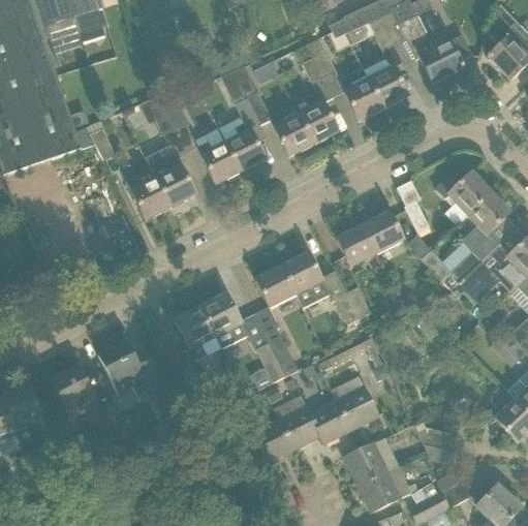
[(0,0),(0,166),(3,176),(4,176),(82,149),(74,129),(74,128),(70,117),(30,0),(0,0)]
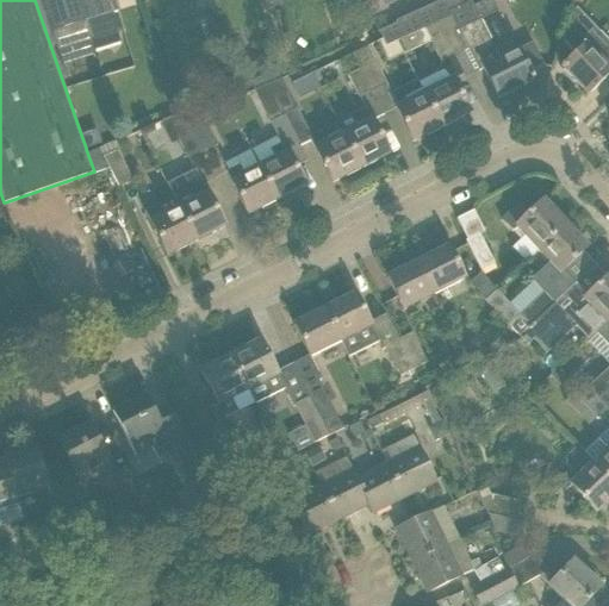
[(43,0),(63,62),(97,51),(92,37),(87,18),(80,0),(43,0)]
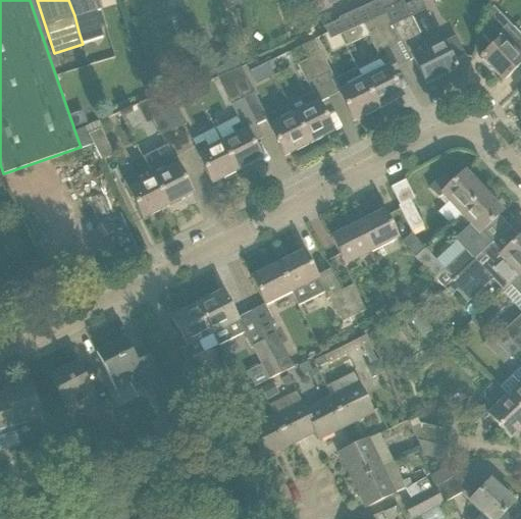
[(68,0),(74,15),(100,7),(102,7),(100,0),(68,0)]
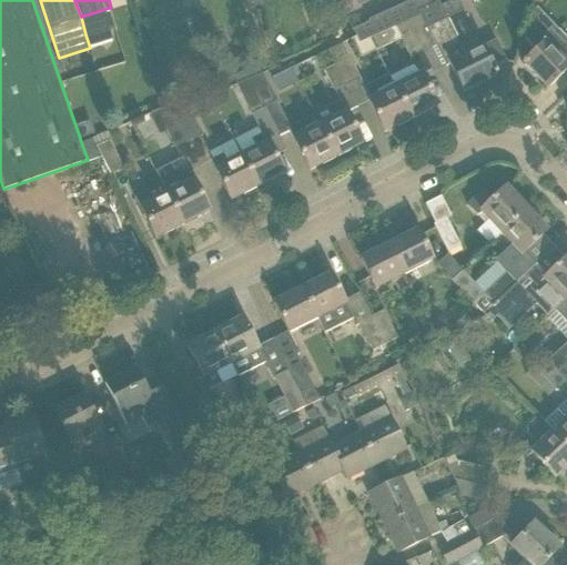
[(370,20),(353,27),(360,42),(397,26),(411,19),(423,13),(442,4),(439,0),(407,0),(368,18),(370,20)]
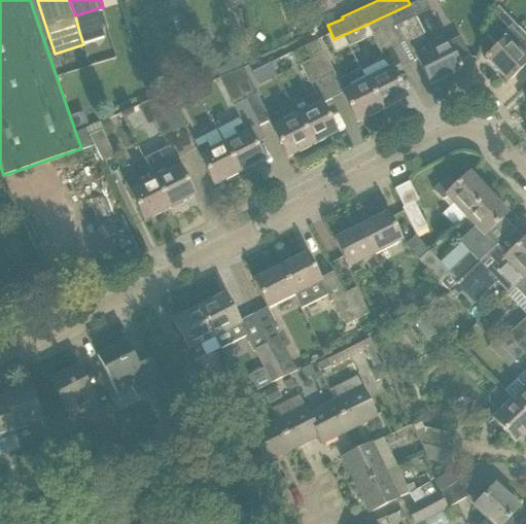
[(497,44),(485,56),(507,79),(523,66),(525,63),(525,41),(520,47),(507,35),(518,26),(498,4),(493,8),(486,32),(497,44)]
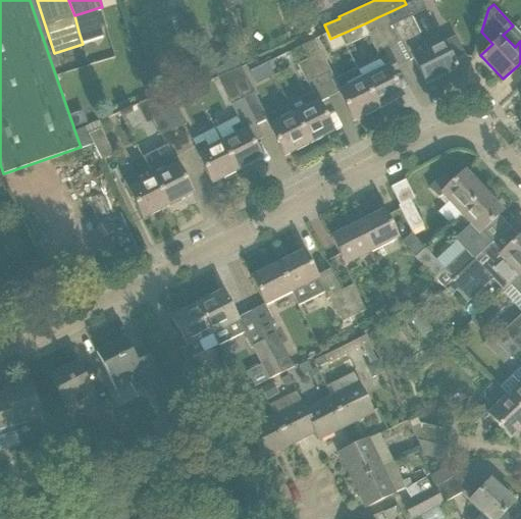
[(100,7),(74,15),(79,32),(105,23),(100,7)]
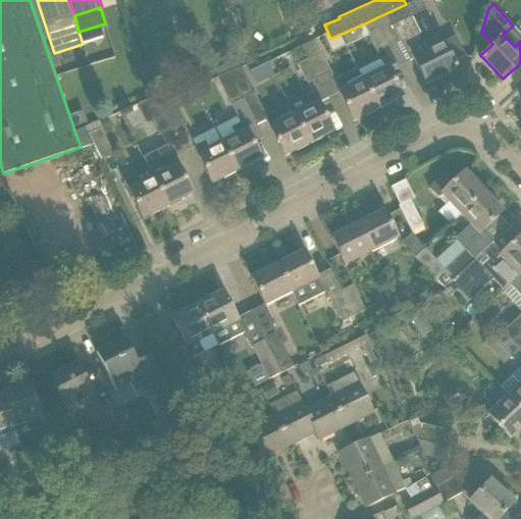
[(377,17),(389,43),(400,38),(410,58),(414,56),(426,82),(457,66),(454,59),(466,53),(457,35),(444,41),(437,31),(422,38),(411,14),(394,23),(388,12),(377,17)]
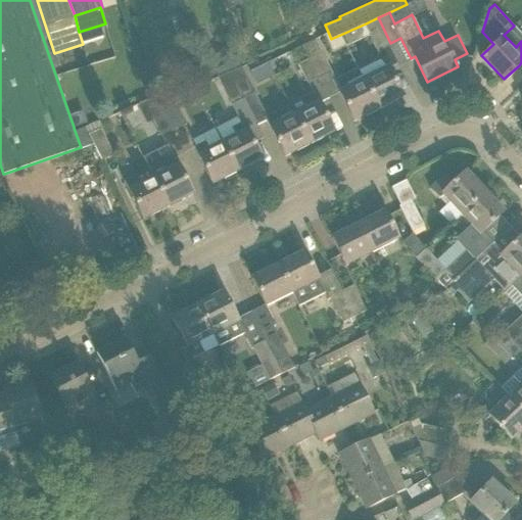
[(378,49),(390,43),(378,17),(366,24),(378,49)]
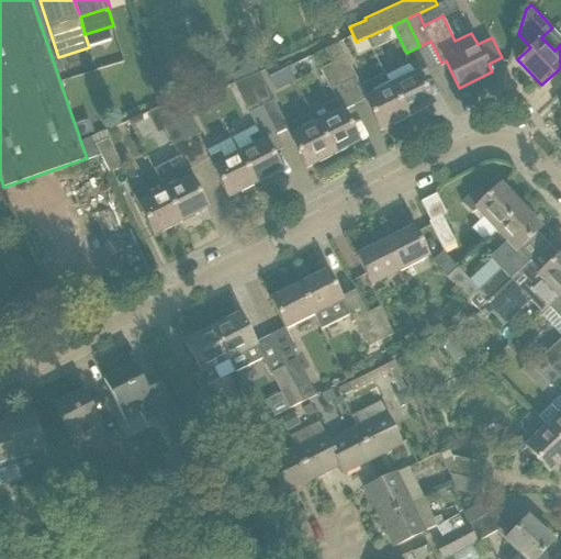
[(344,46),(332,52),(346,80),(357,75),(344,46)]
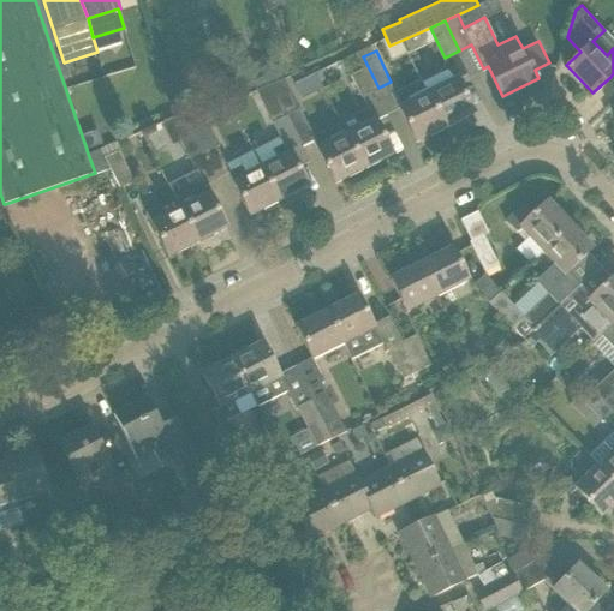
[(250,55),(246,60),(248,66),(252,70),(262,69),(266,63),(264,57),(260,54),(250,55)]
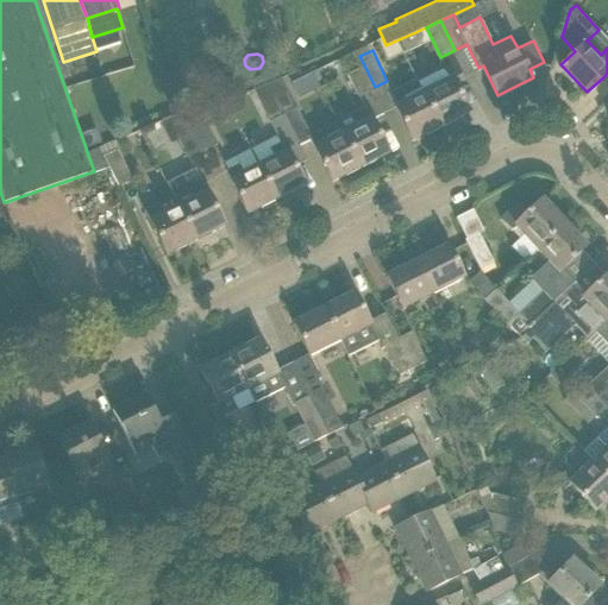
[(375,87),(359,56),(345,63),(361,94),(375,87)]
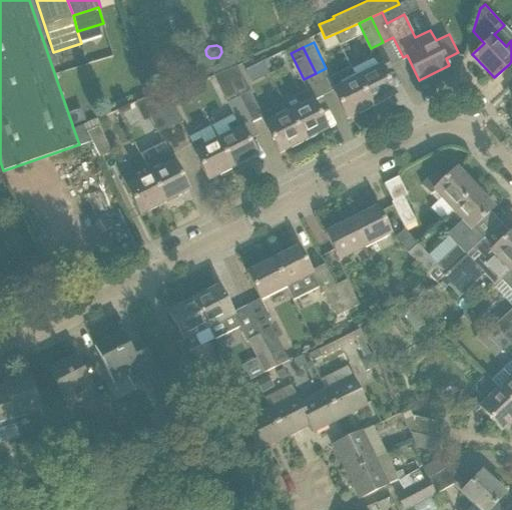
[(372,69),(357,76),(372,105),(396,92),(377,54),(367,59),(372,69)]
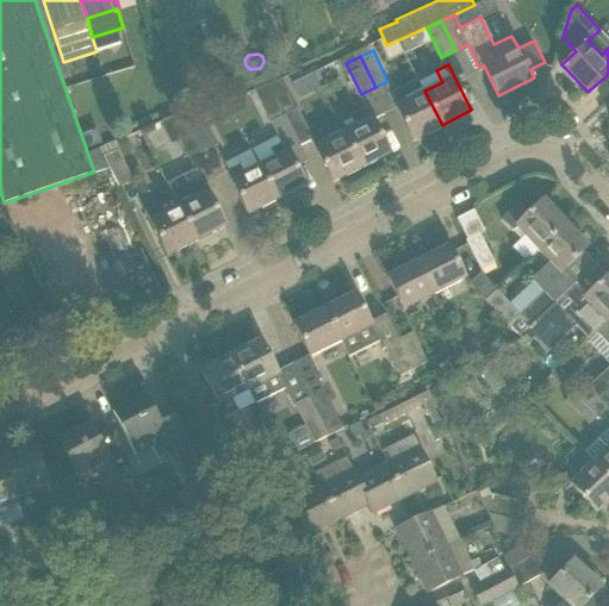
[(284,75),(271,82),(286,113),(298,106),(284,75)]
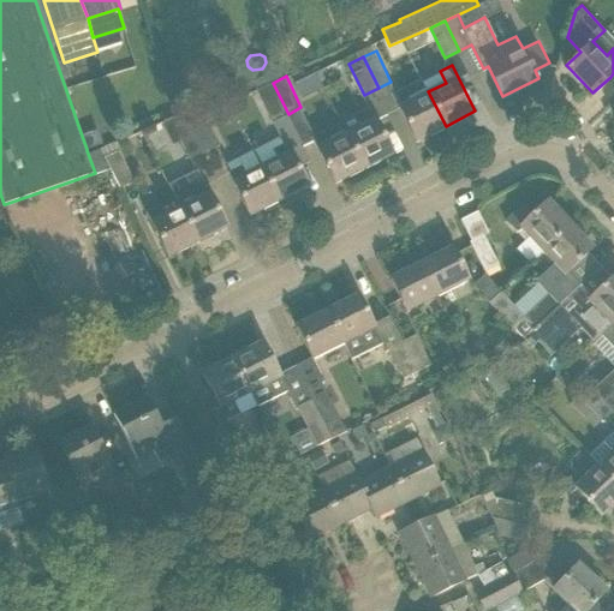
[(239,78),(222,83),(227,101),(245,95),(239,78)]
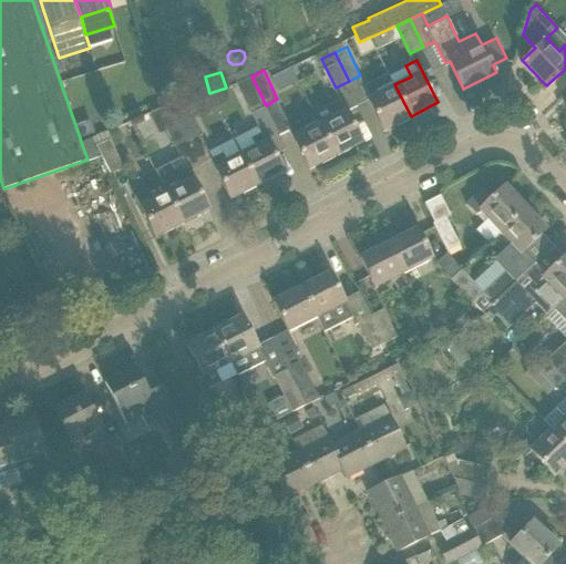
[(266,105),(251,77),(239,82),(253,111),(266,105)]
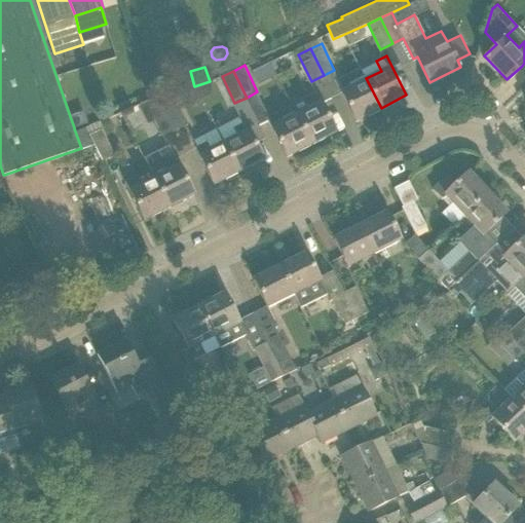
[(381,108),(366,78),(351,85),(346,76),(336,81),(357,120),(381,108)]
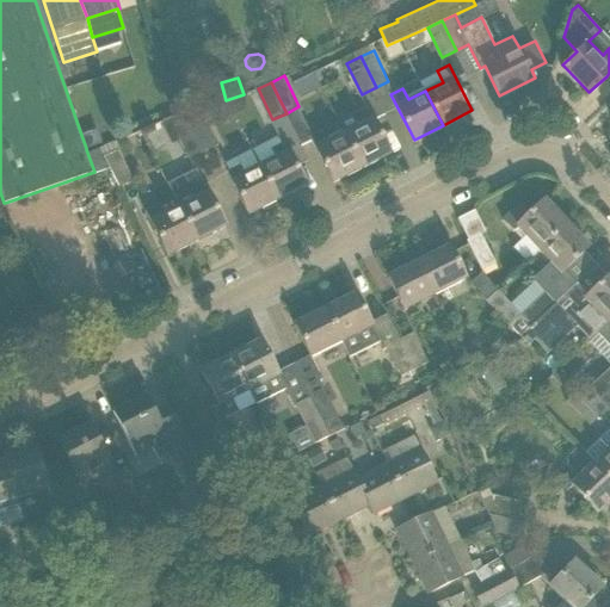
[(356,111),(339,121),(343,129),(345,131),(362,166),(390,152),(380,130),(374,117),(368,106),(356,111)]
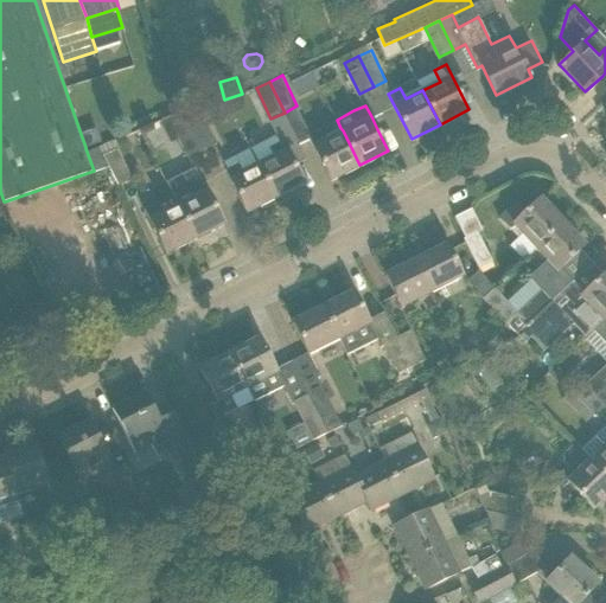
[(201,111),(186,117),(202,147),(215,141),(201,111)]
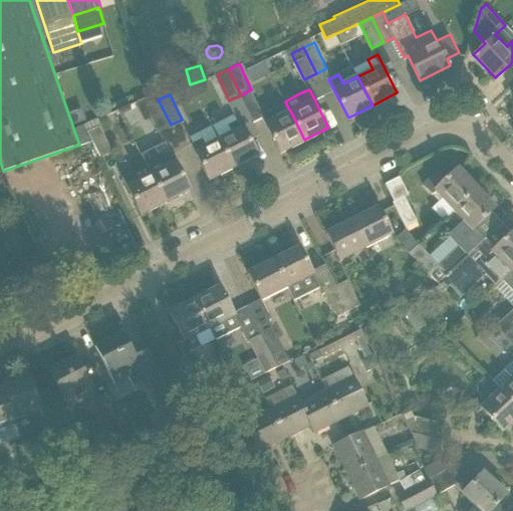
[(171,124),(158,99),(147,104),(160,131),(171,124)]
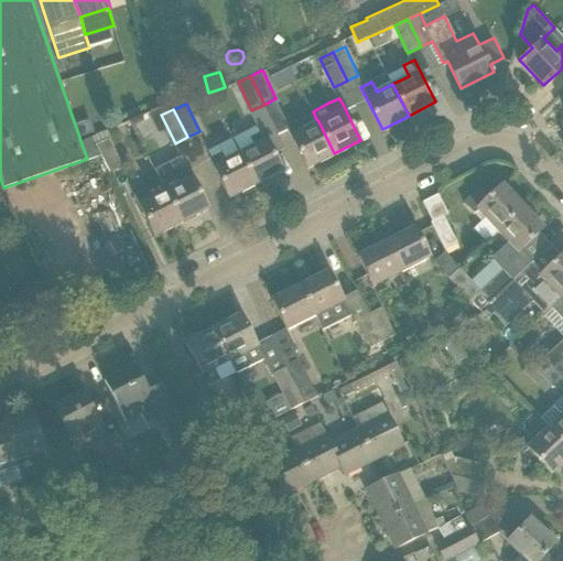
[(91,118),(75,125),(79,137),(96,131),(91,118)]
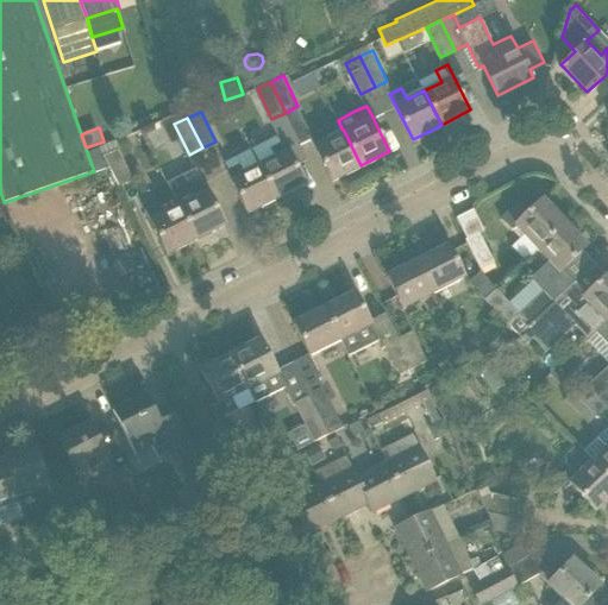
[(342,128),(313,143),(314,146),(332,180),(361,165),(344,131),(342,128)]
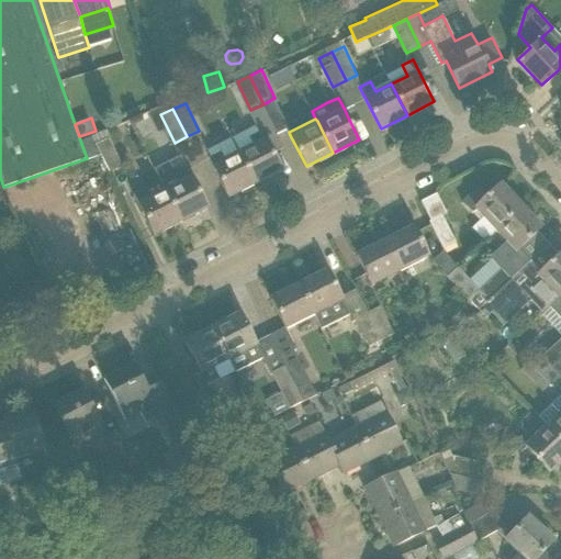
[(258,122),(232,135),(255,182),(282,169),(258,122)]
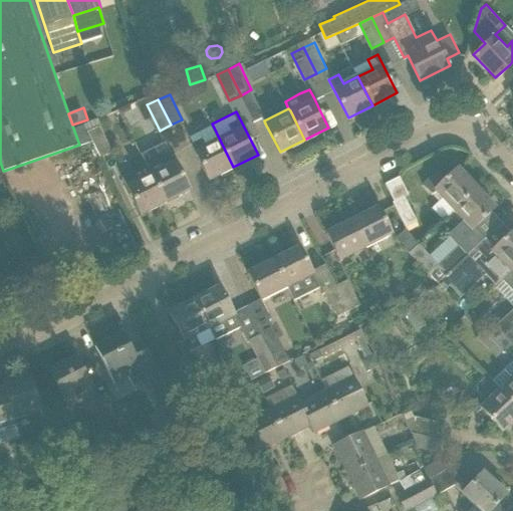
[(233,167),(212,123),(187,136),(209,179),(233,167)]
